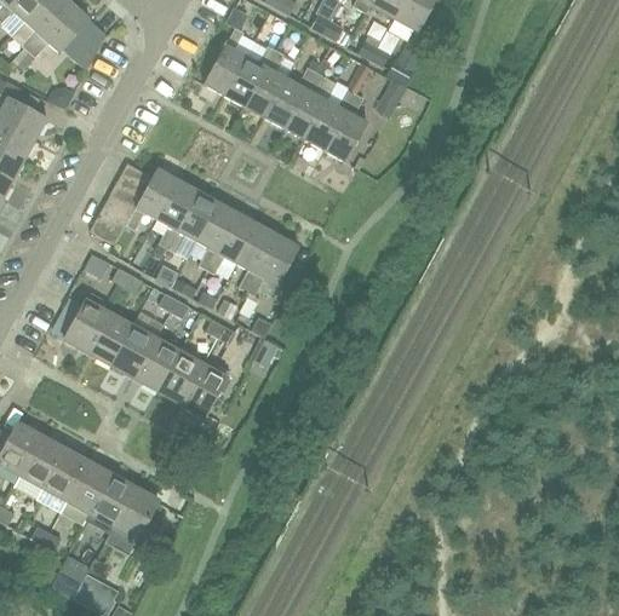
[(0,0),(0,13),(11,0),(0,0)]
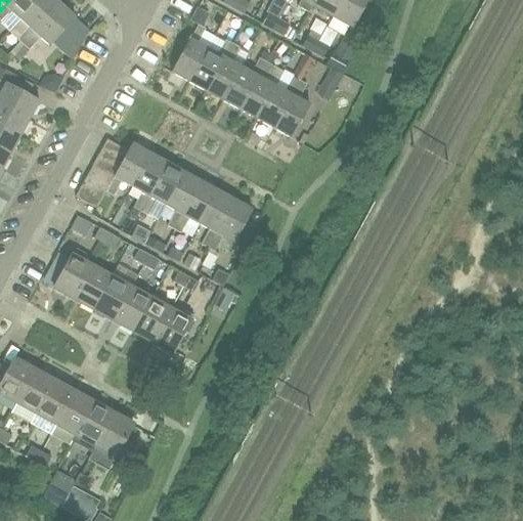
[(9,0),(0,11),(0,20),(1,22),(12,9),(20,17),(36,0),(9,0)]
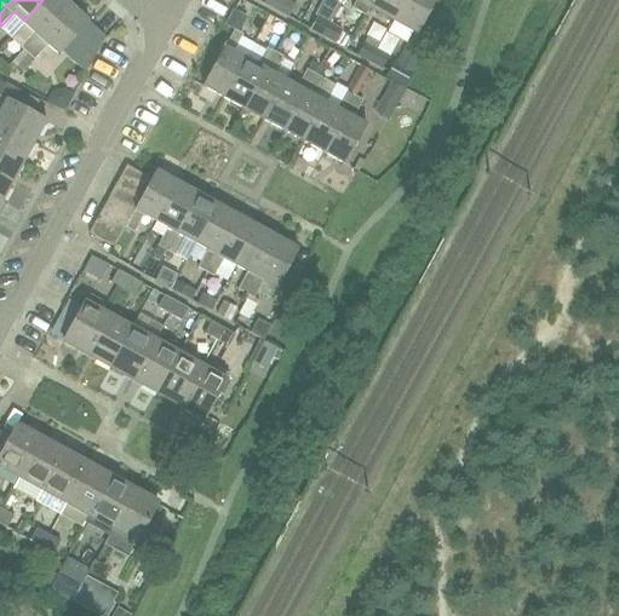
[(43,0),(24,21),(34,29),(21,45),(28,51),(73,3),(70,0),(43,0)]
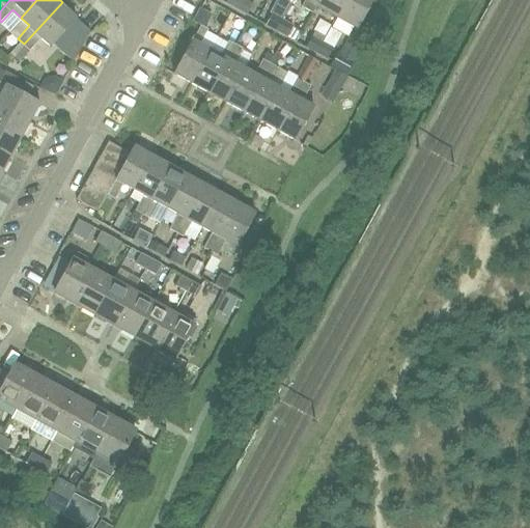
[(253,1),(251,0),(242,0),(238,7),(247,12),(253,1)]
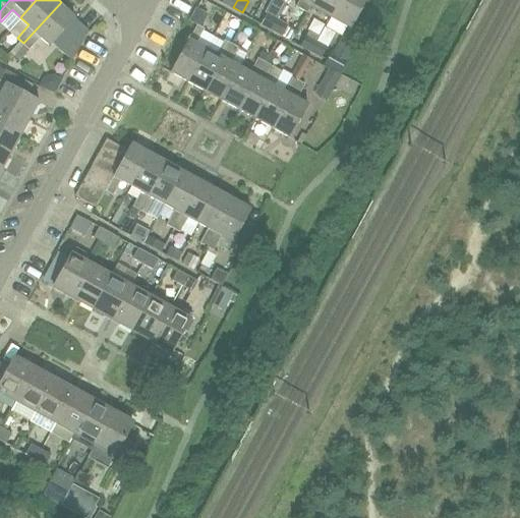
[(298,0),(296,4),(307,10),(311,3),(312,0),(298,0)]
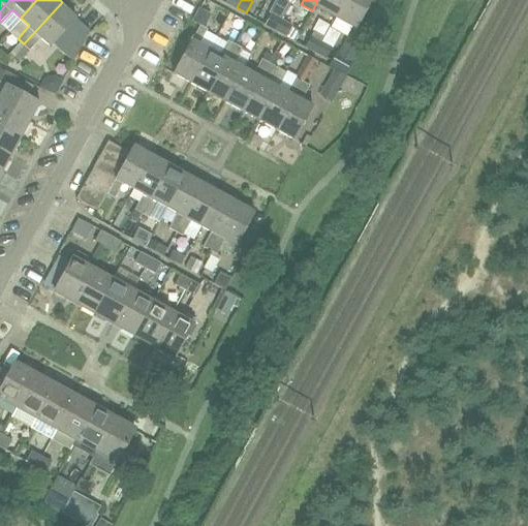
[(317,0),(316,3),(312,10),(323,17),(328,9),(336,14),(343,0),(317,0)]
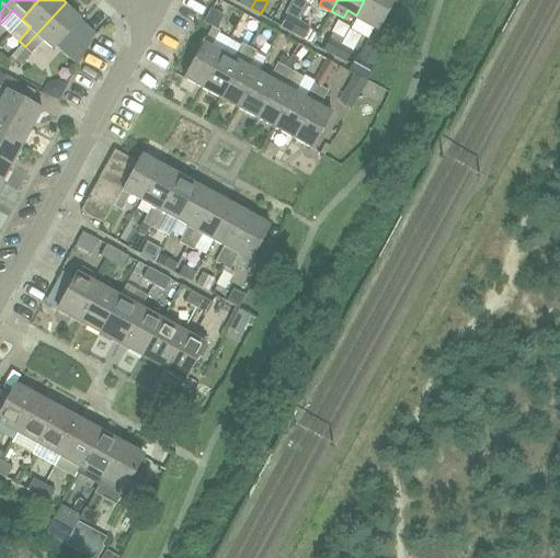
[(364,0),(356,15),(378,27),(392,0),(364,0)]
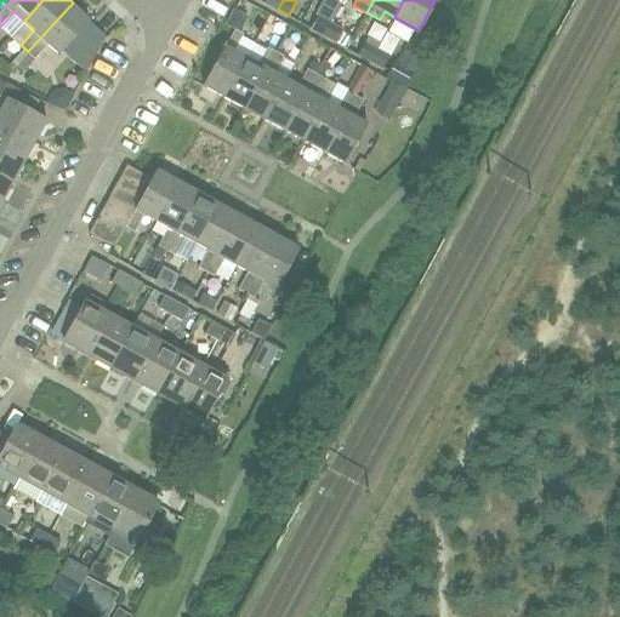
[(73,3),(28,51),(34,56),(47,41),(60,52),(90,18),(73,3)]
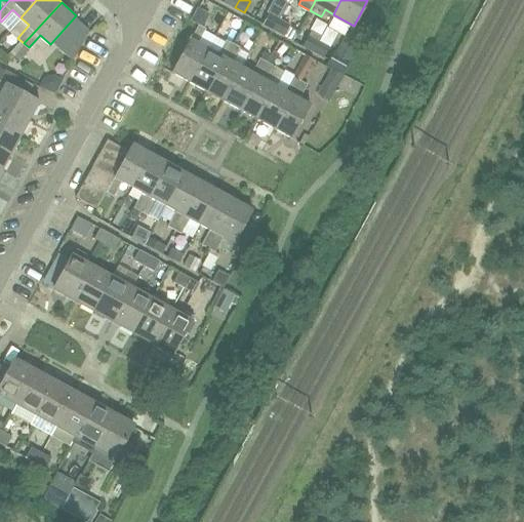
[(208,13),(198,7),(194,14),(192,18),(199,23),(202,25),(208,13)]
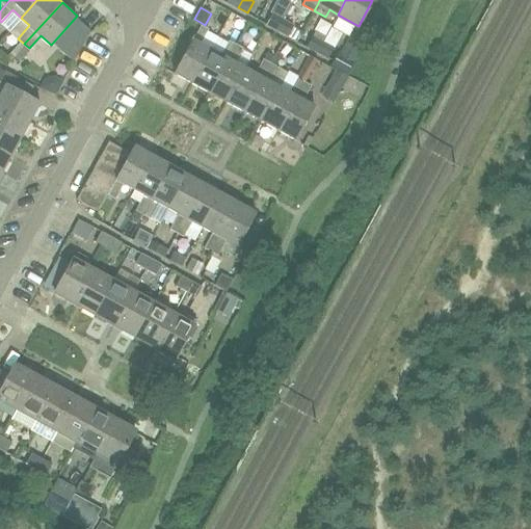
[(279,28),(284,18),(272,10),(266,22),(279,28)]
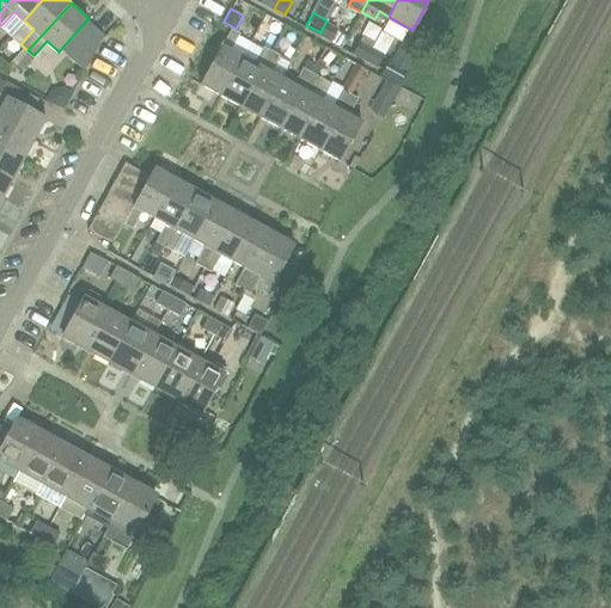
[(327,20),(321,32),(331,38),(337,26),(327,20)]
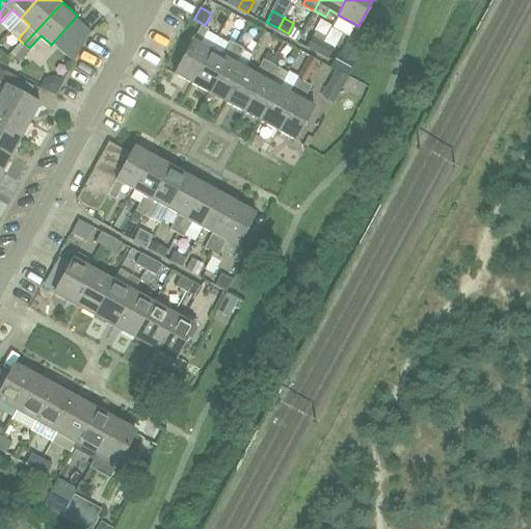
[(334,45),(343,30),(324,19),(315,33),(334,45)]
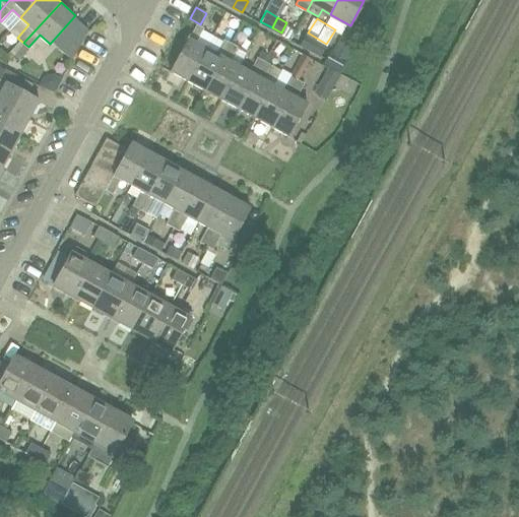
[(197,22),(189,37),(171,71),(188,80),(206,46),(196,41),(204,26),(200,24),(197,22)]
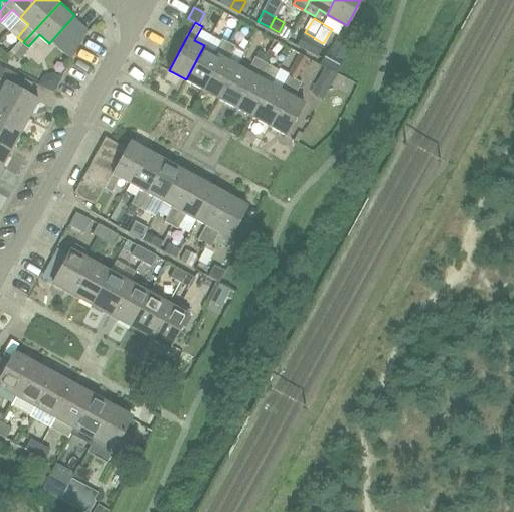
[(325,65),(337,72),(357,31),(344,25),(331,52),(327,50),(321,63),(325,65)]
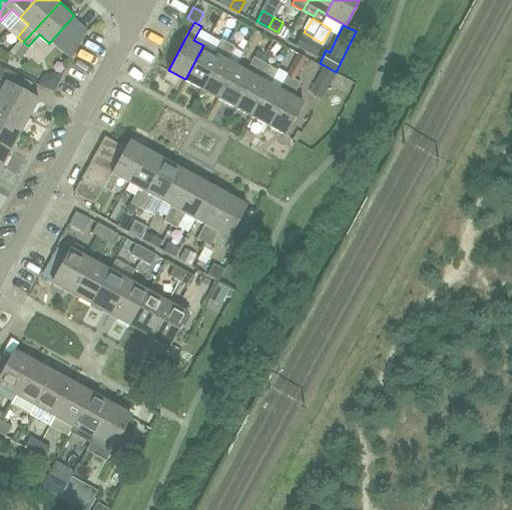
[(308,49),(313,39),(302,32),(296,42),(308,49)]
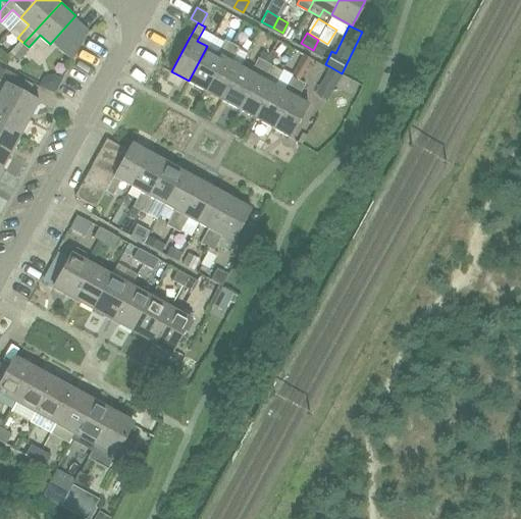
[(217,52),(207,46),(189,81),(206,90),(232,41),(225,37),(217,52)]
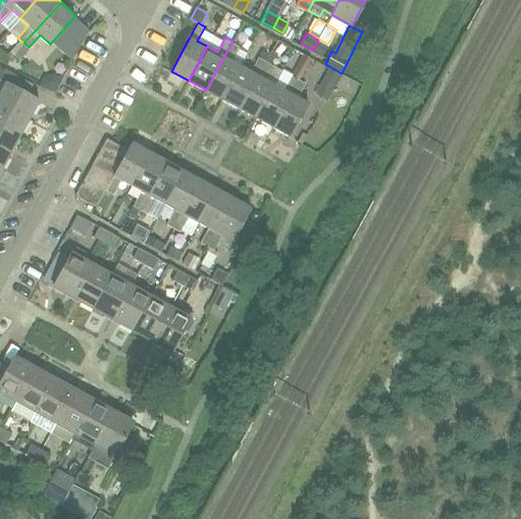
[(23,43),(17,38),(8,48),(14,53),(23,43)]
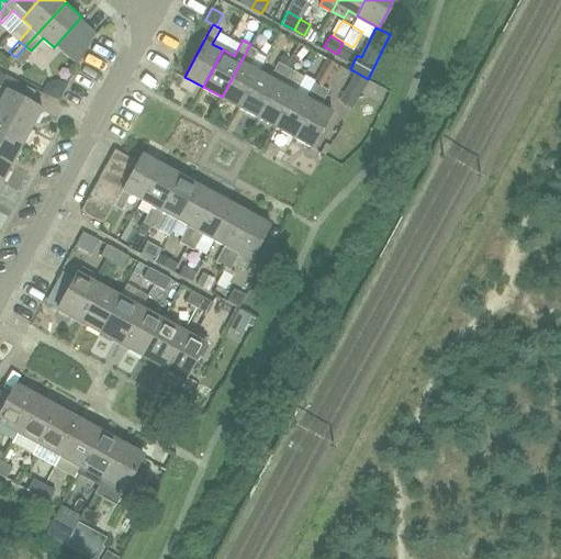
[(343,43),(337,54),(346,58),(352,47),(343,43)]
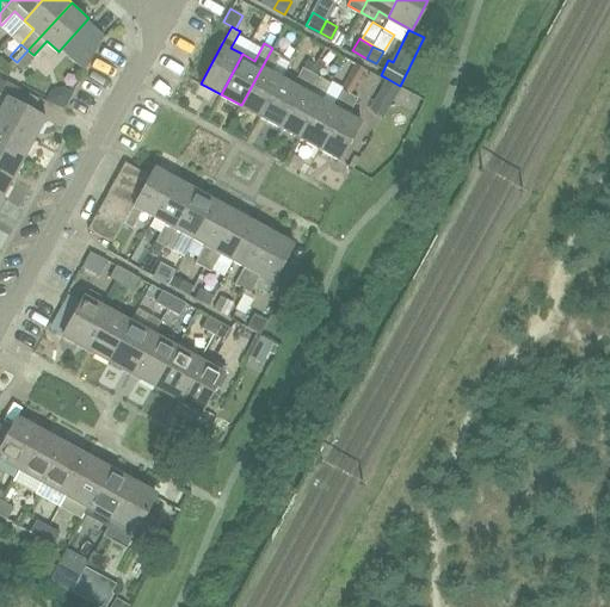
[(272,48),(241,105),(260,116),(282,76),(271,69),(281,51),(272,48)]
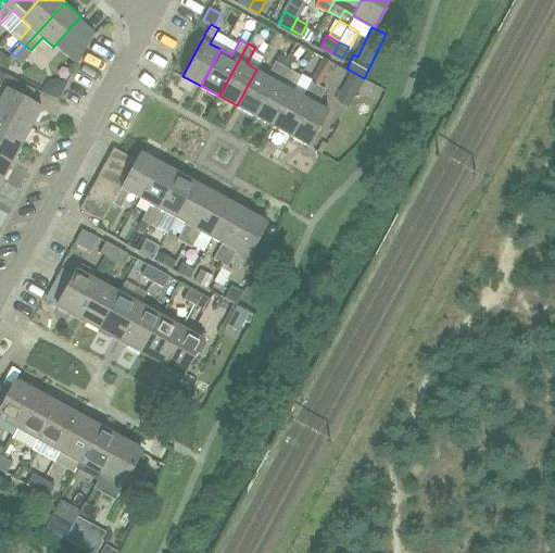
[(15,57),(21,62),(30,50),(25,46),(15,57)]
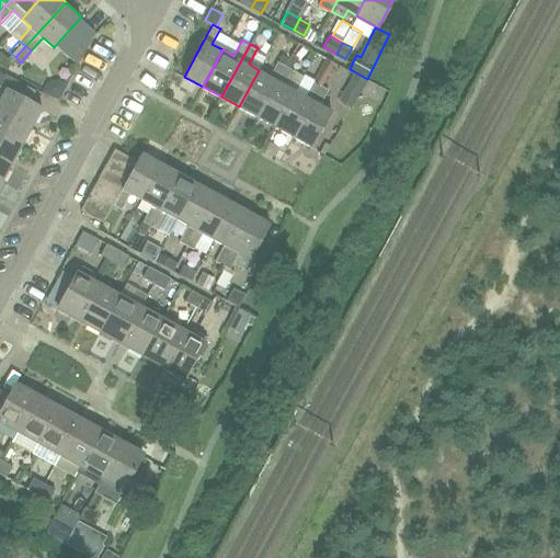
[(282,53),(278,59),(286,64),(290,57),(282,53)]
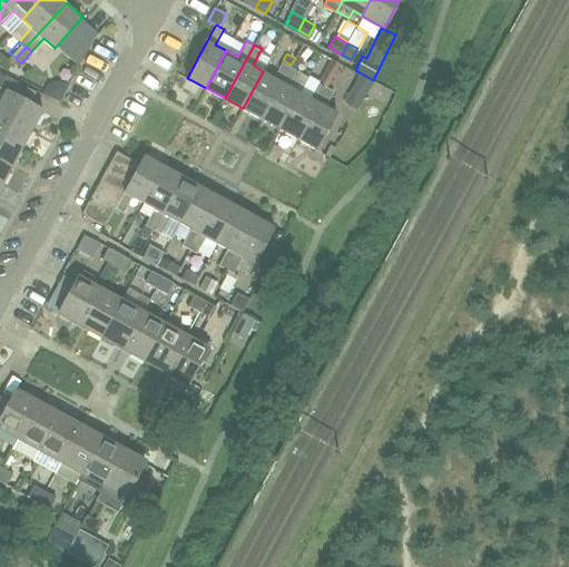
[(311,97),(300,91),(280,128),(298,138),(327,85),(341,61),(332,57),(311,97)]
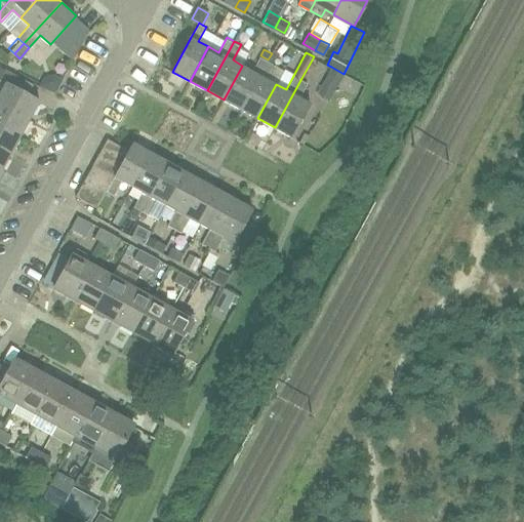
[(252,71),(242,66),(224,99),(241,109),(268,59),(260,55),(252,71)]
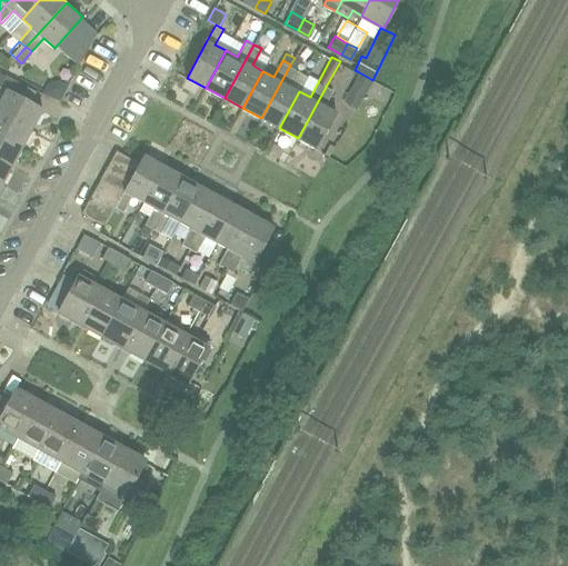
[(290,65),(261,118),(279,128),(299,91),(288,85),(297,69),(290,65)]
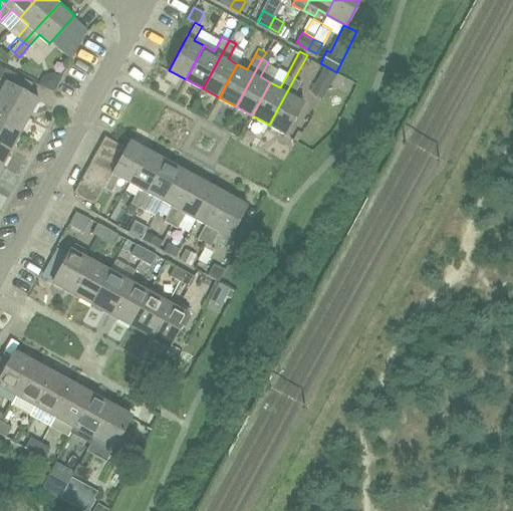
[(342,61),(337,74),(350,79),(355,66),(342,61)]
